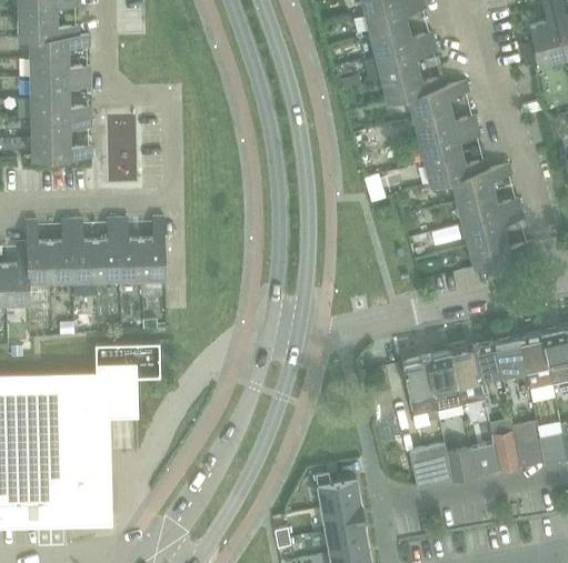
[(72,0),(18,1),(19,21),(59,20),(58,10),(79,10),(79,0),(72,0)]
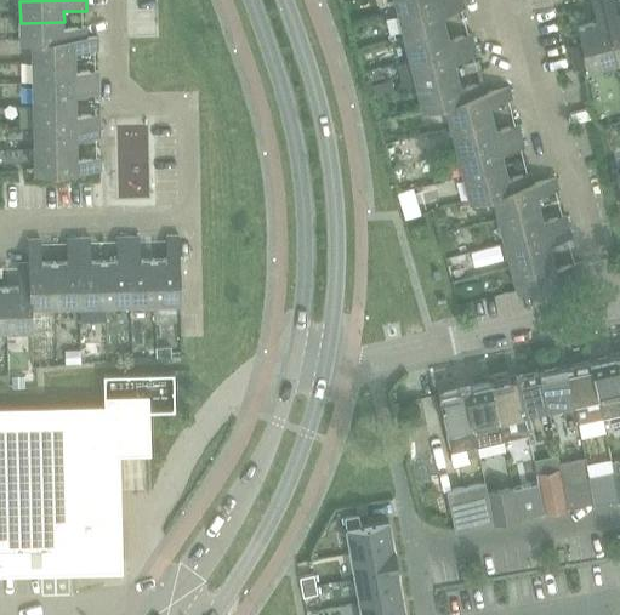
[(393,0),(398,18),(464,3),(462,0),(393,0)]
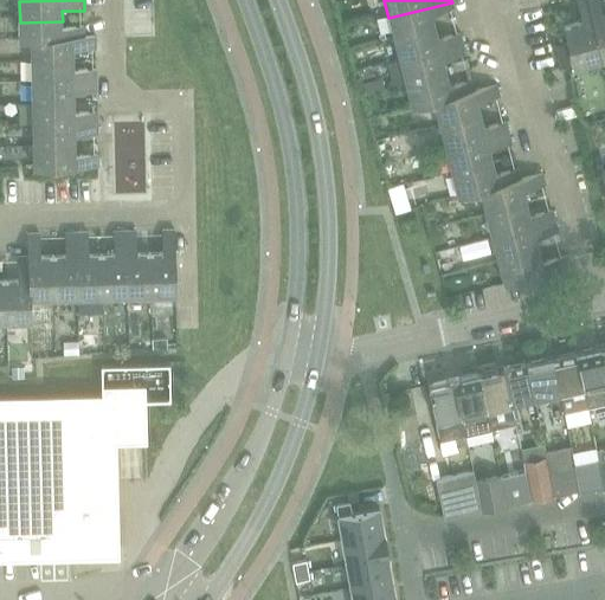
[(598,0),(594,0),(589,1),(604,65),(604,21),(598,0)]
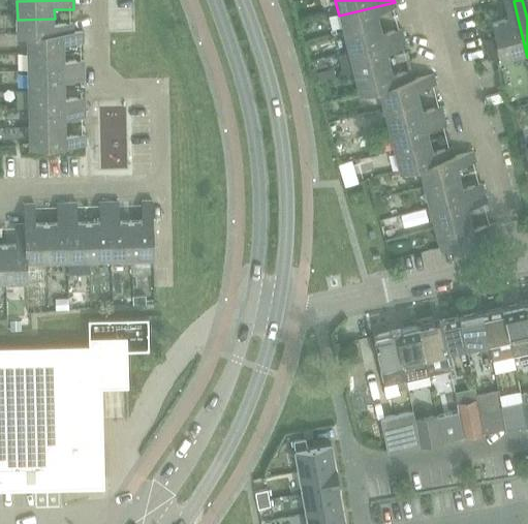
[(527,57),(514,1),(504,4),(509,23),(494,27),(503,63),(527,57)]
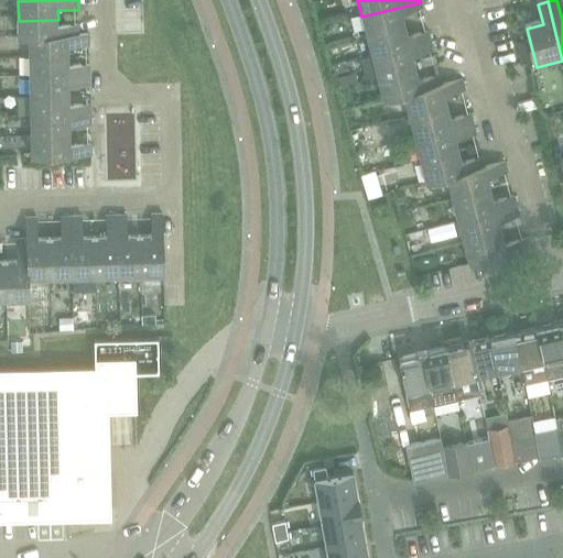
[(361,17),(367,39),(405,30),(402,18),(423,12),(421,2),(361,17)]
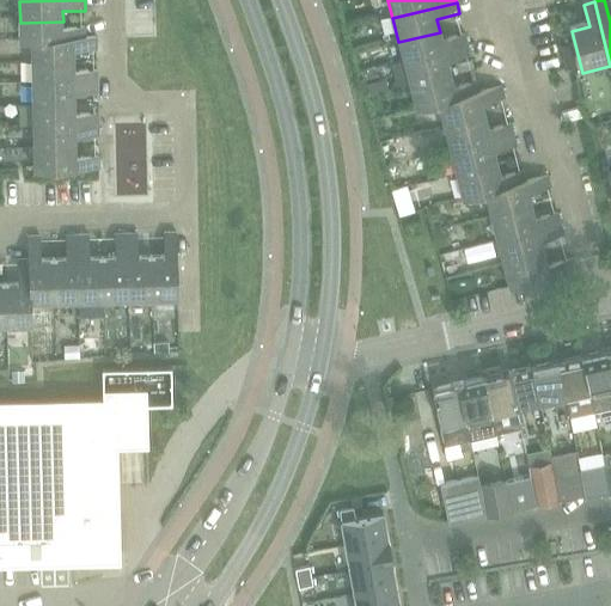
[(20,46),(32,44),(86,43),(86,42),(86,31),(63,32),(63,22),(20,23),(20,46)]
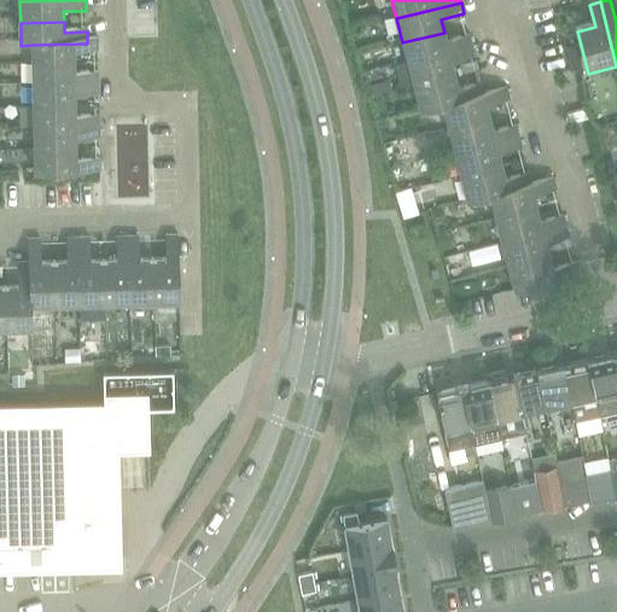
[(402,42),(408,66),(473,51),(470,39),(448,45),(444,33),(402,42)]
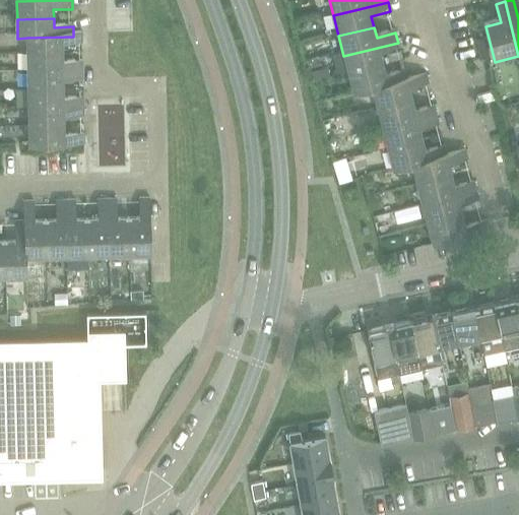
[(27,38),(27,56),(63,55),(63,46),(83,46),(82,36),(73,36),(73,37),(27,38)]
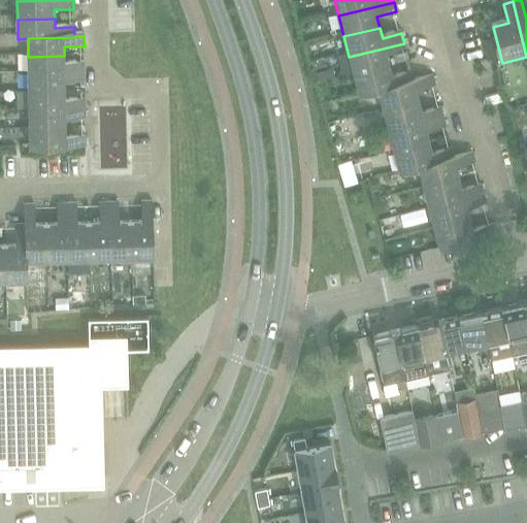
[(349,57),(354,77),(390,68),(387,57),(406,53),(404,43),(349,57)]
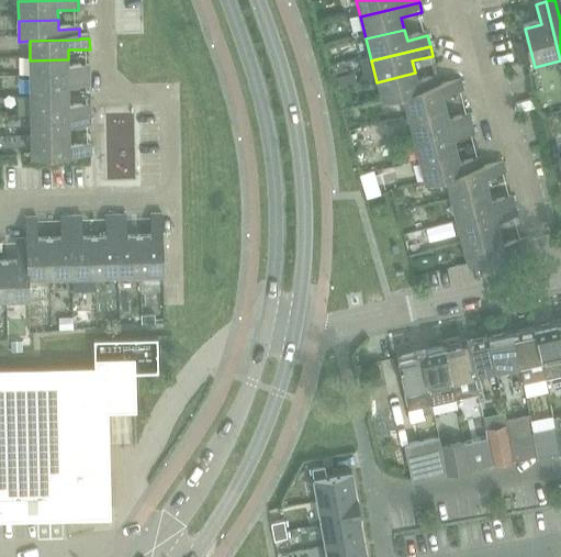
[(30,60),(30,81),(90,79),(90,69),(68,69),(68,59),(30,60)]
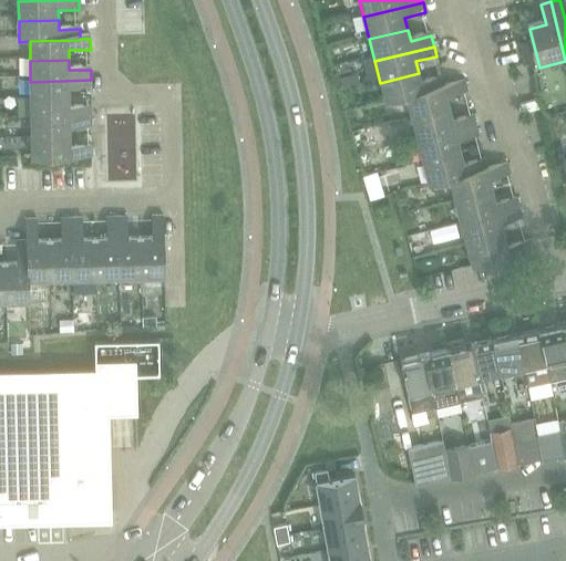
[(387,106),(407,102),(407,100),(445,90),(442,80),(422,85),(419,73),(380,83),(387,106)]
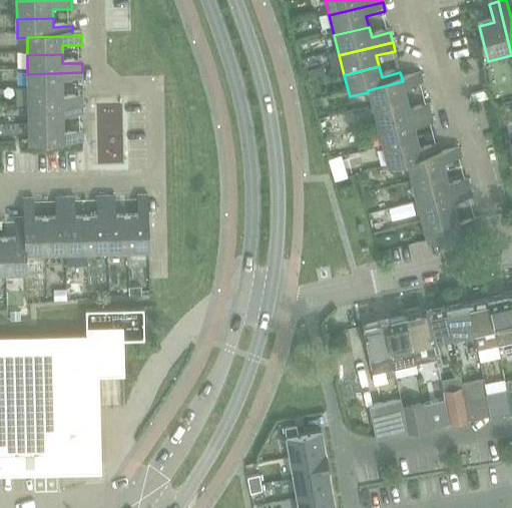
[(27,74),(28,92),(63,91),(63,82),(82,81),(82,72),(27,74)]
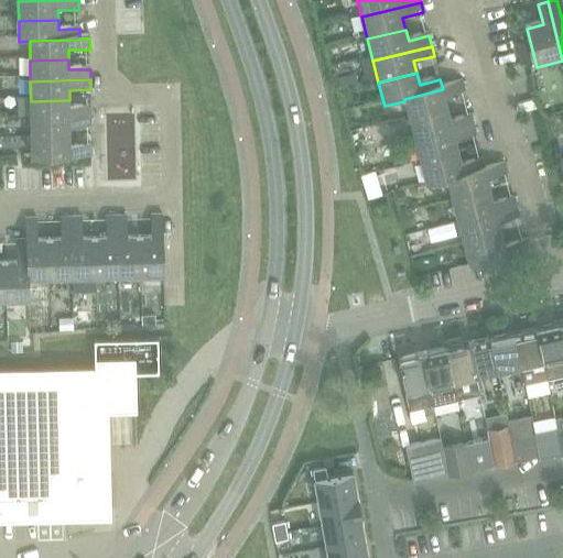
[(404,101),(410,121),(448,112),(445,100),(466,95),(463,84),(404,99),(404,101)]
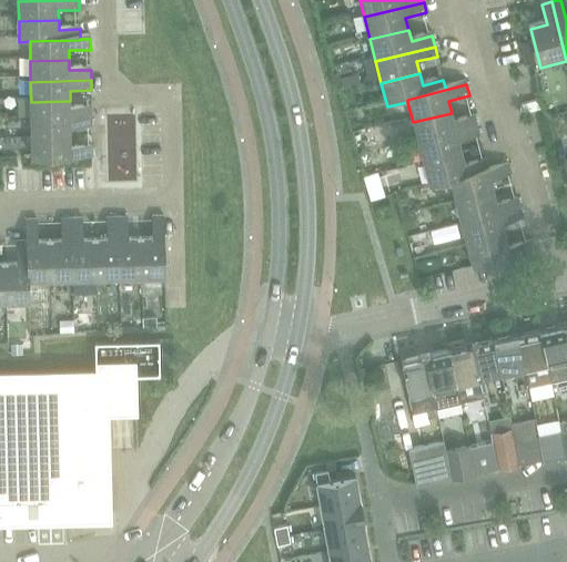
[(31,102),(31,122),(92,120),(92,110),(70,111),(70,101),(31,102)]
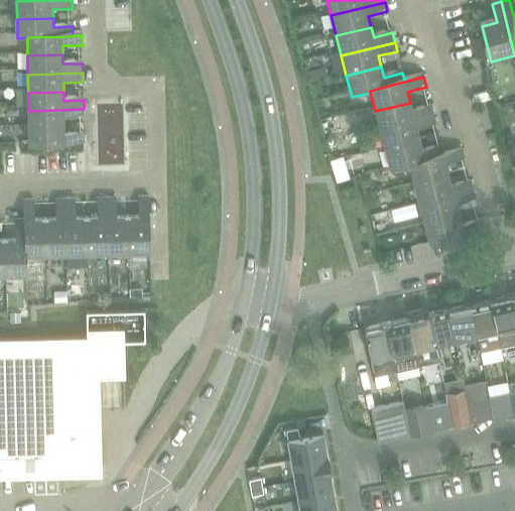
[(375,111),(380,131),(433,118),(431,109),(412,113),(410,103),(375,111)]
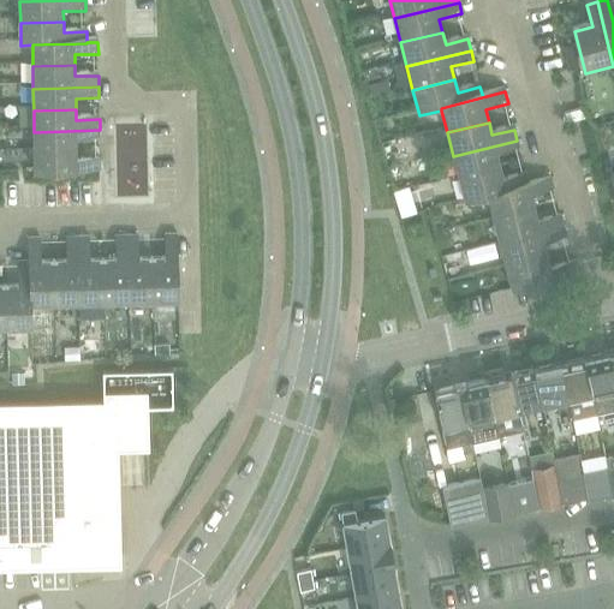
[(34,132),(34,154),(77,153),(77,142),(100,141),(100,130),(34,132)]
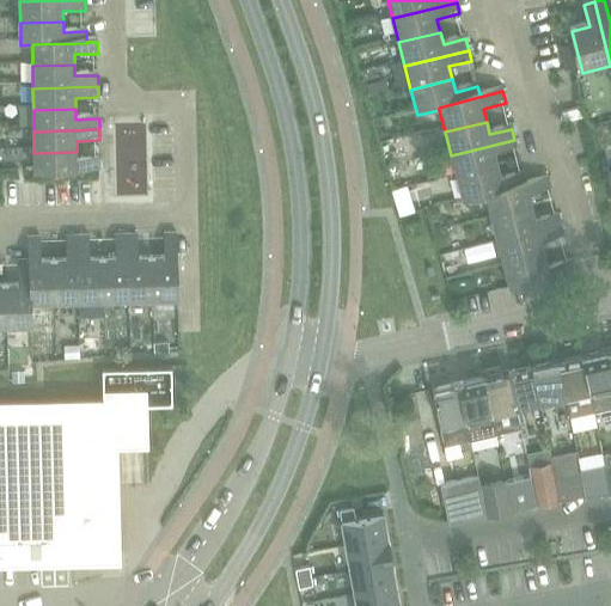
[(451,155),(457,179),(499,169),(495,155),(518,151),(514,140),(451,155)]
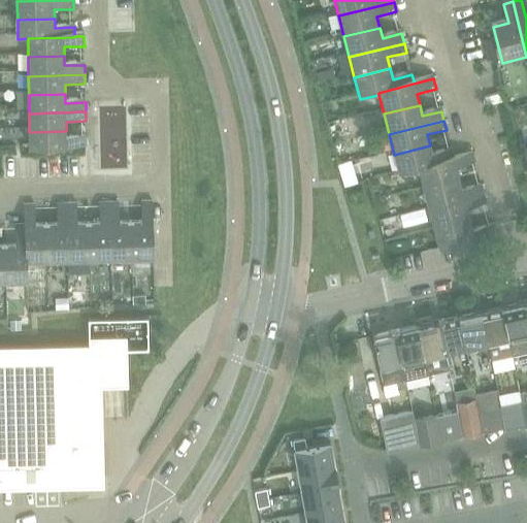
[(66,131),(29,132),(30,151),(44,151),(87,150),(86,139),(66,139),(66,131)]
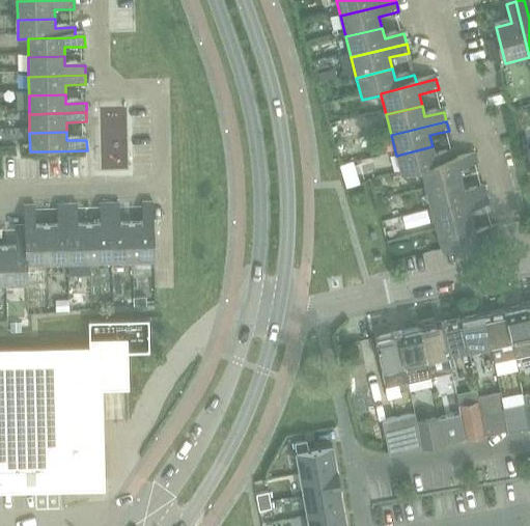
[(401,176),(421,172),(421,170),(457,162),(454,153),(436,158),(433,146),(396,156),(401,176)]
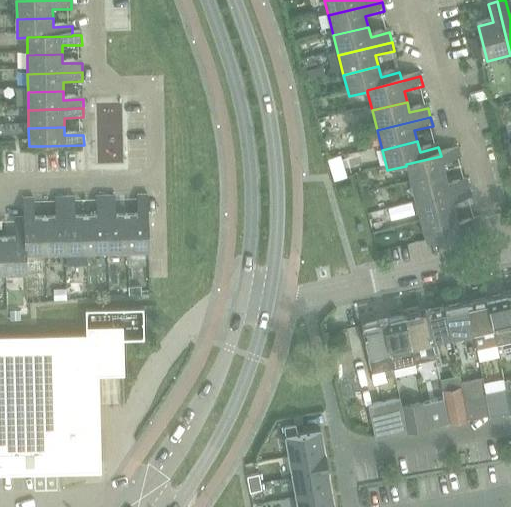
[(406,166),(411,185),(446,176),(443,165),(461,160),(459,151),(441,156),(406,164),(406,166)]
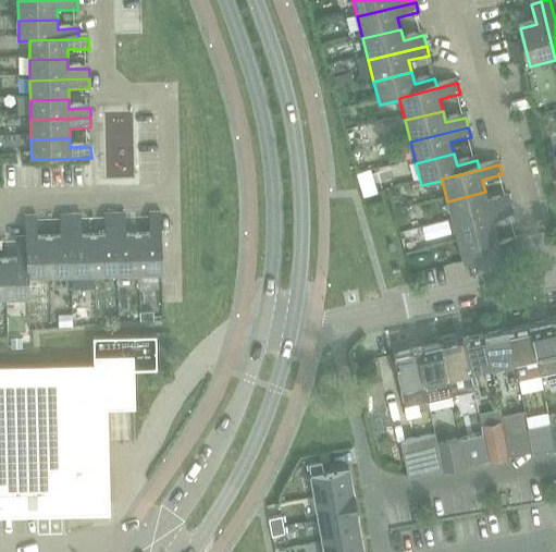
[(447,201),(453,222),(510,208),(508,198),(489,204),(485,192),(447,201)]
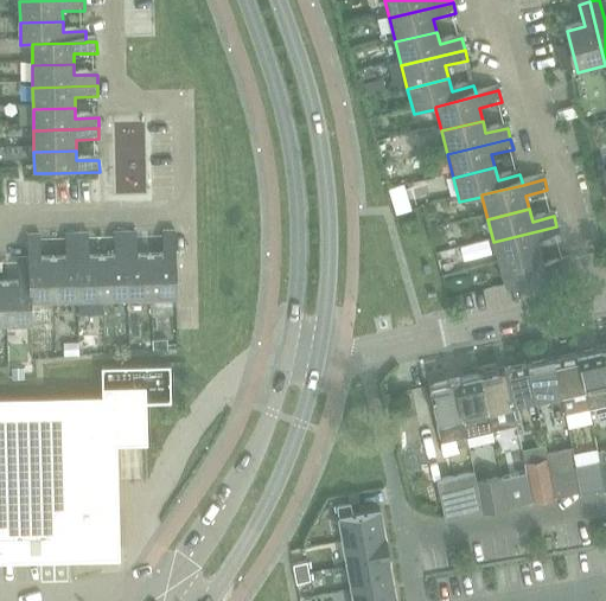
[(414,224),(403,228),(407,241),(418,237),(414,224)]
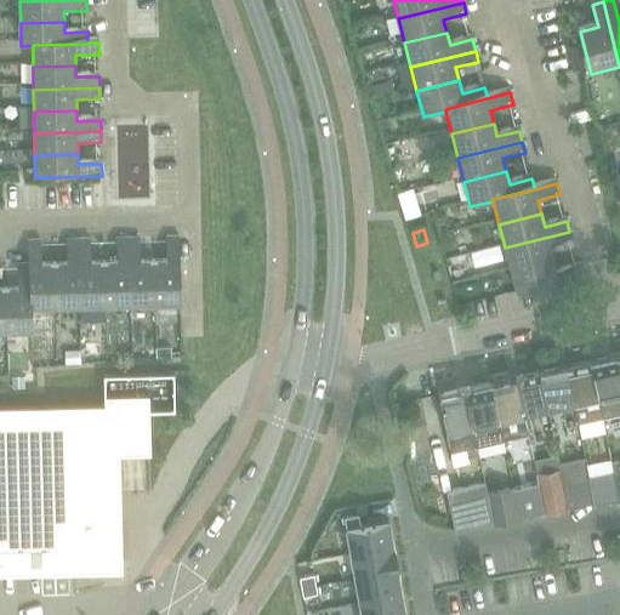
[(505,248),(511,272),(553,261),(550,249),(573,243),(569,232),(505,248)]
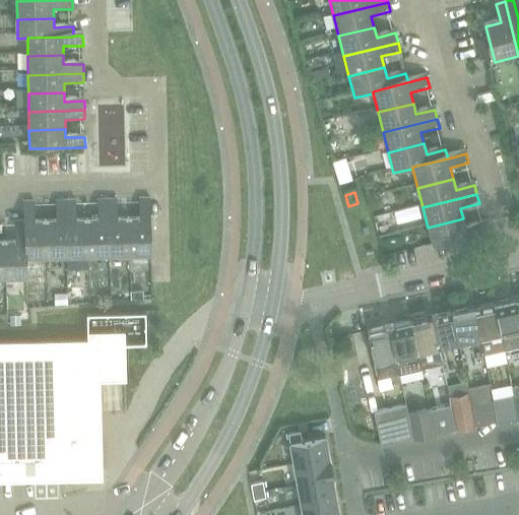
[(140,221),(129,222),(130,259),(151,258),(151,249),(151,230),(150,224),(150,204),(150,202),(140,202),(140,221)]
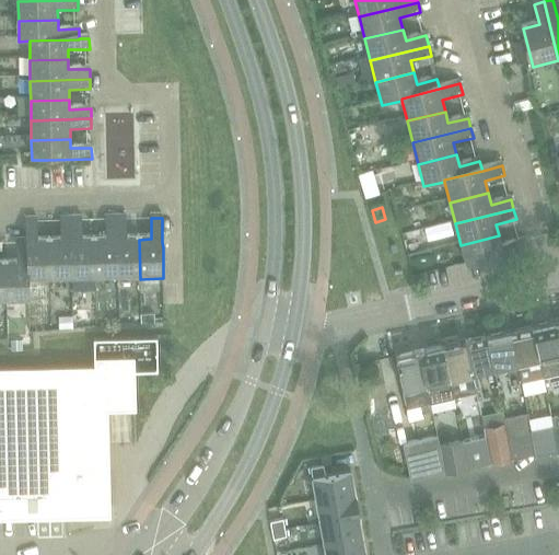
[(82,219),(71,220),(73,280),(95,280),(94,241),(82,241),(82,219)]
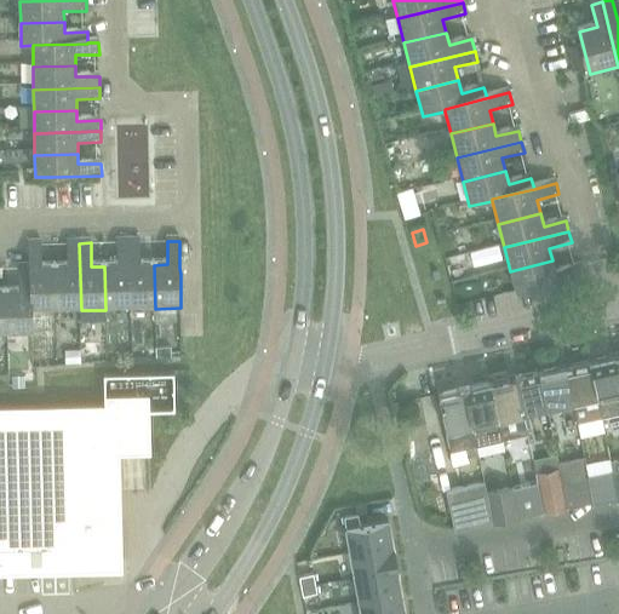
[(118,265),(104,267),(105,310),(131,309),(129,242),(118,242),(118,265)]
